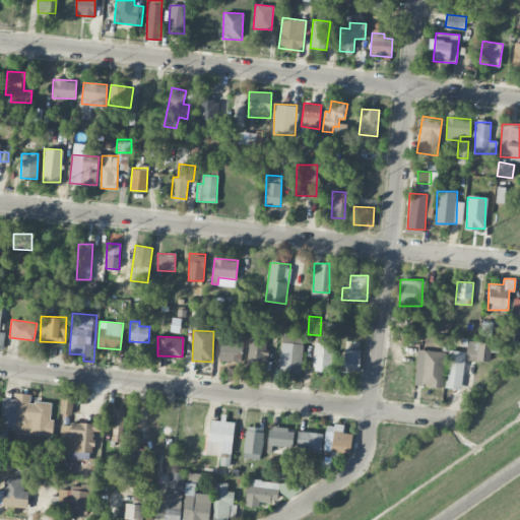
[(302,374),(303,337),(280,336),(279,374),(302,374)]
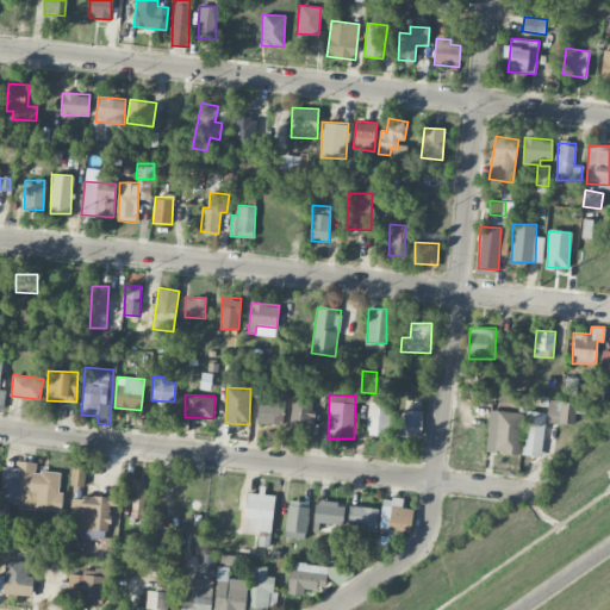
[(316,399),(293,396),(290,425),(312,428),(316,399)]
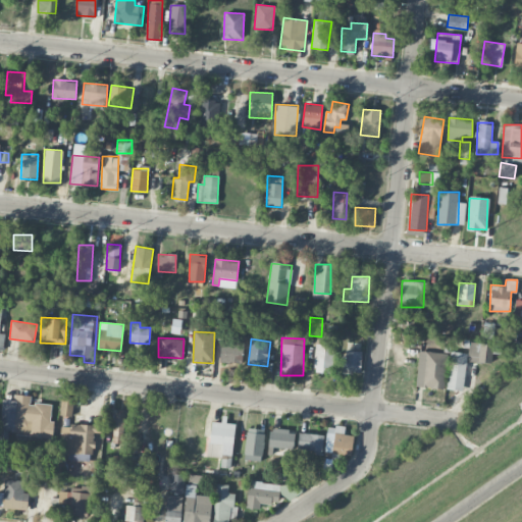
[(463,390),(466,361),(491,363),(492,353),(499,353),(500,345),(469,342),(468,353),(451,351),(446,388),(463,390)]
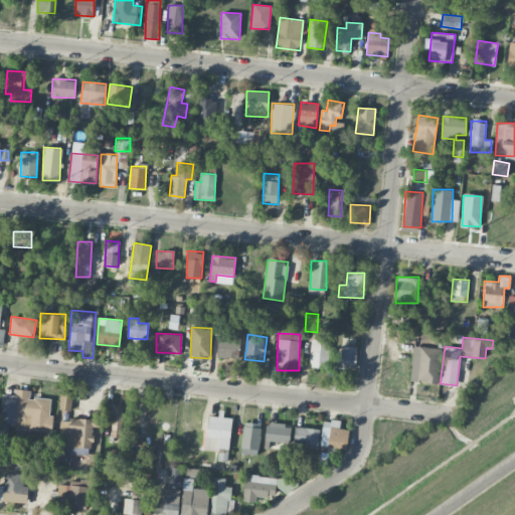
[(329,340),(311,339),(310,367),(328,368),(329,340)]
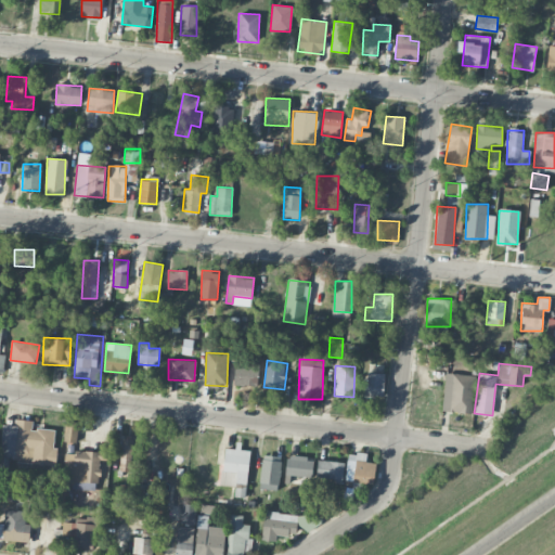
[(385,373),(365,373),(365,397),(384,397),(385,373)]
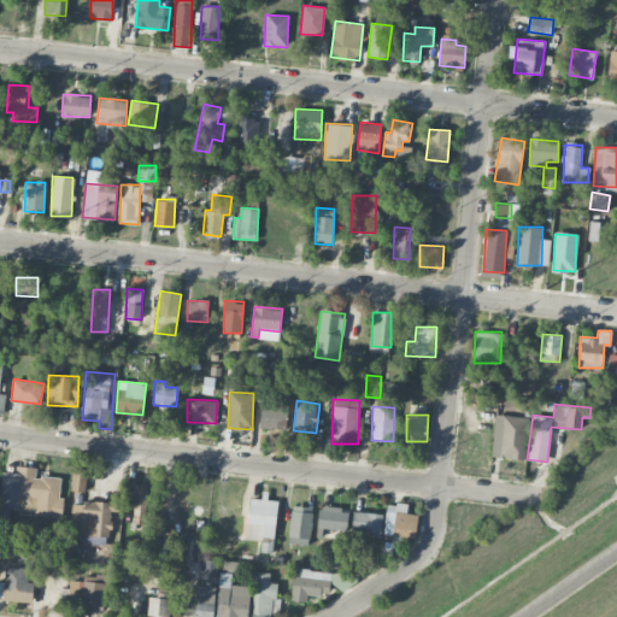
[(491,457),(523,460),(528,418),(497,415),(491,457)]
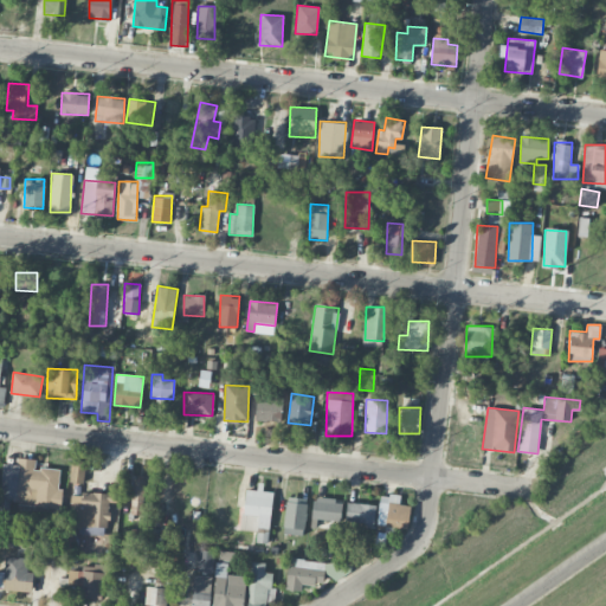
[(0,496),(0,501),(62,507),(63,488),(58,488),(59,470),(34,468),(36,459),(18,457),(17,464),(2,464),(0,496)]
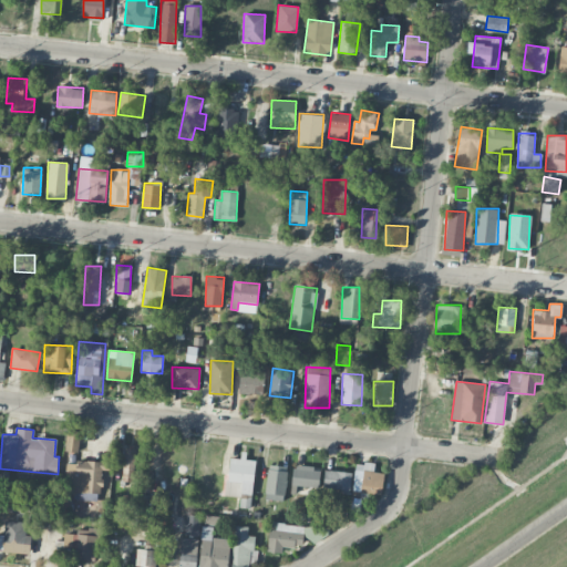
[(79,452),(80,429),(66,429),(65,451),(79,452)]
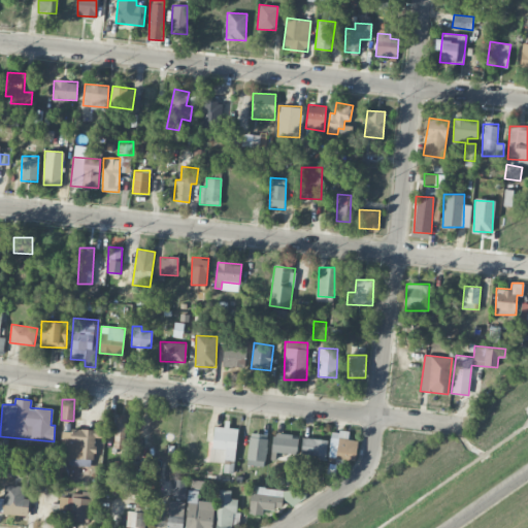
[(128,415),(117,414),(113,448),(124,449),(128,415)]
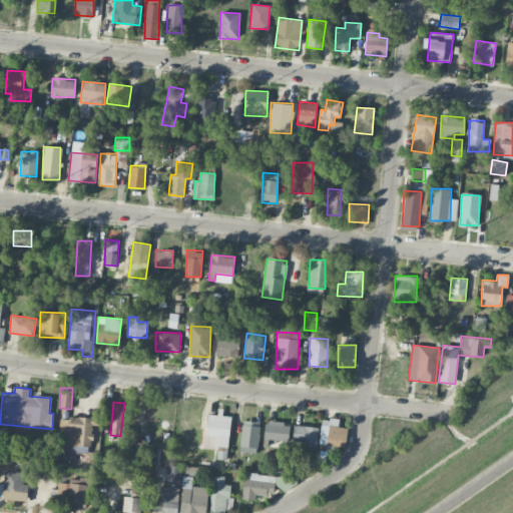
[(207,414),(204,449),(217,450),(216,459),(226,460),(230,416),(219,415),(207,414)]
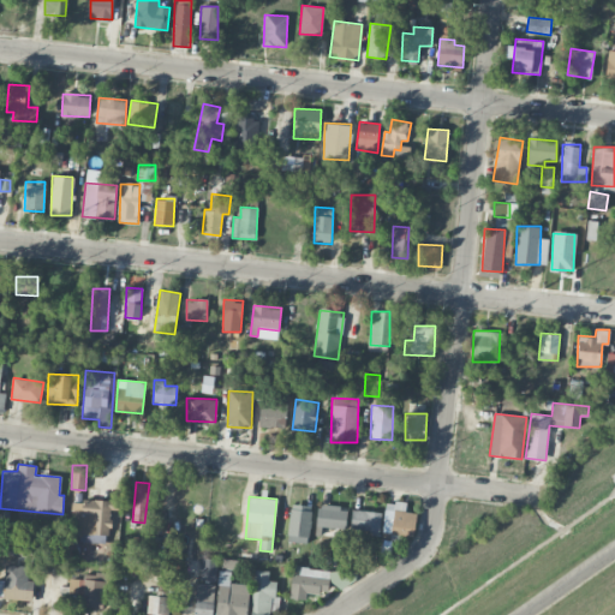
[(109,542),(111,509),(121,511),(121,501),(72,500),(71,541),(109,542)]
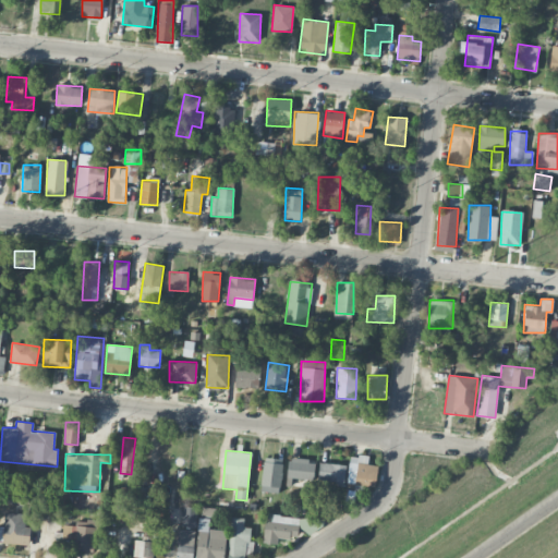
[(377,465),(367,464),(368,457),(349,456),(348,485),(376,486),(377,465)]
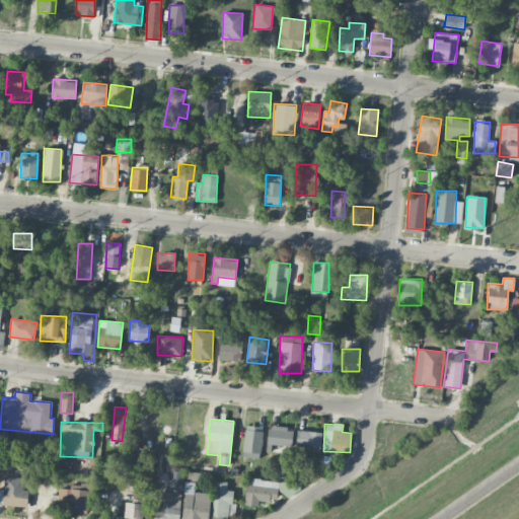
[(243,457),(261,458),(263,426),(244,426),(243,457)]
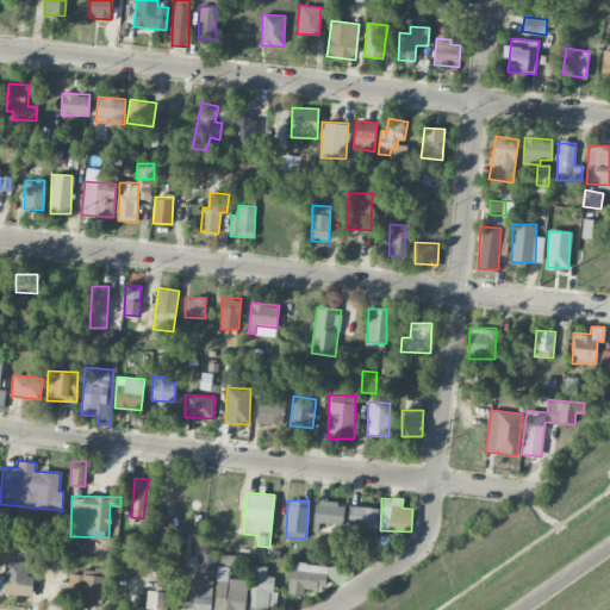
[(344,503),(316,500),(315,523),(343,524),(344,503)]
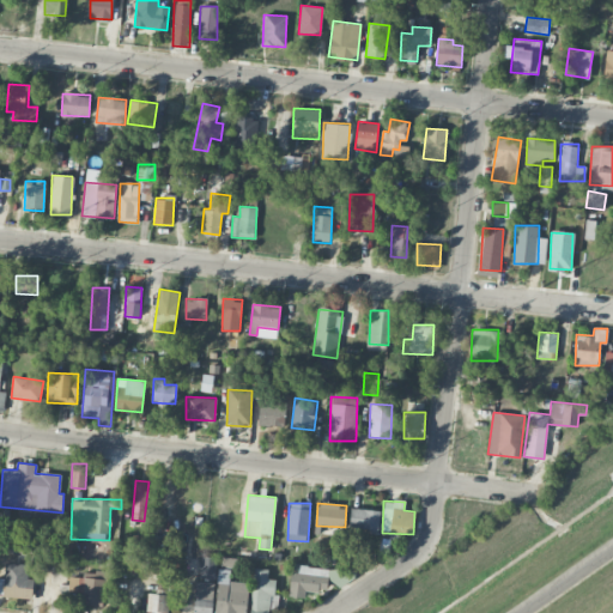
[(351,528),(380,529),(380,510),(351,509),(351,528)]
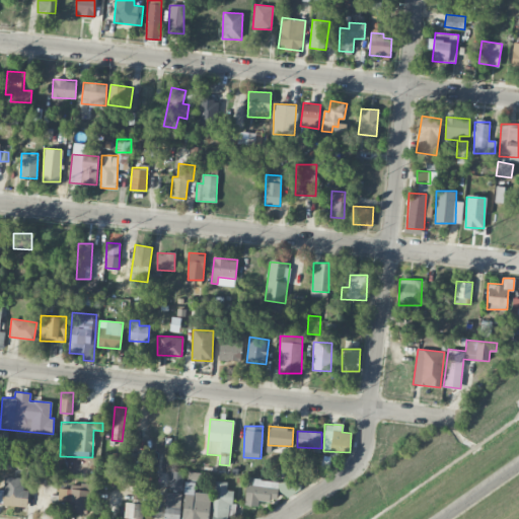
[(1,468),(24,471),(26,456),(3,453),(1,468)]
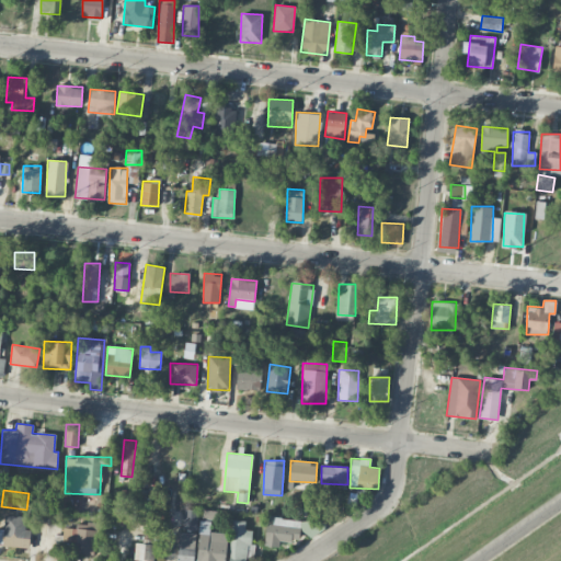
[(183,529),(197,530),(198,510),(184,508),(183,529)]
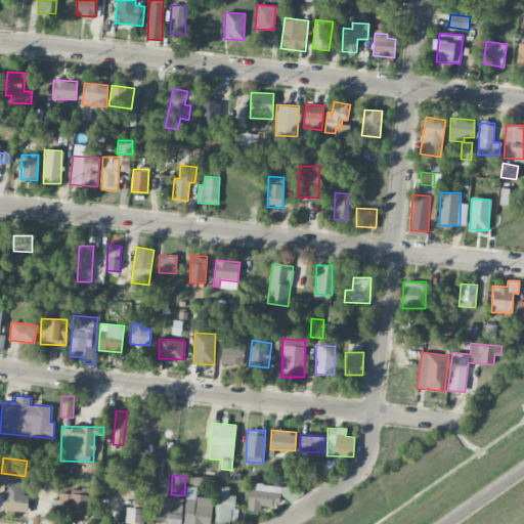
[(3,511),(28,511),(28,494),(24,494),(25,482),(4,481),(3,511)]
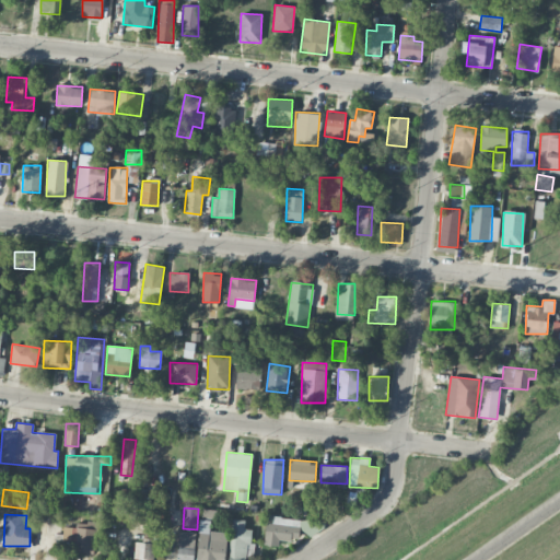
[(264,545),(278,546),(279,538),(299,540),(300,532),(324,534),(325,522),(275,517),(273,523),(266,523),(264,545)]
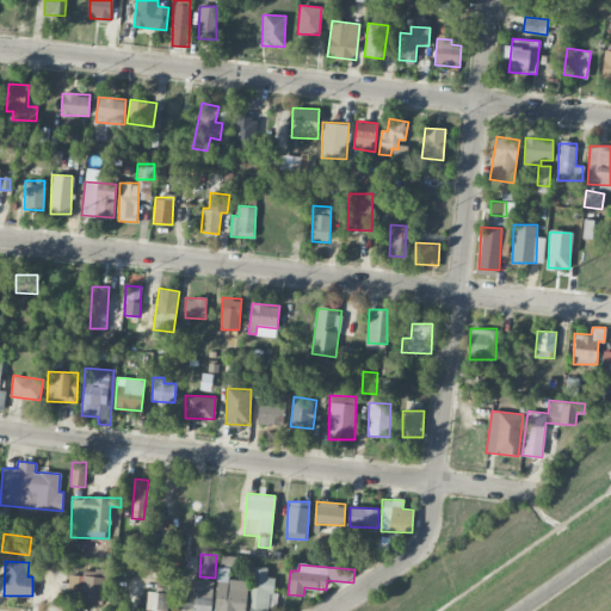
[(245,610),(247,580),(228,579),(229,567),(217,566),(214,610),(245,610)]
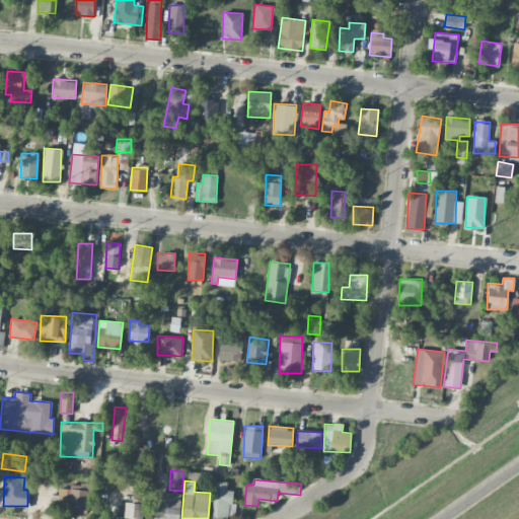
[(226,490),(227,482),(214,480),(212,518),(229,518),(231,490),(226,490)]
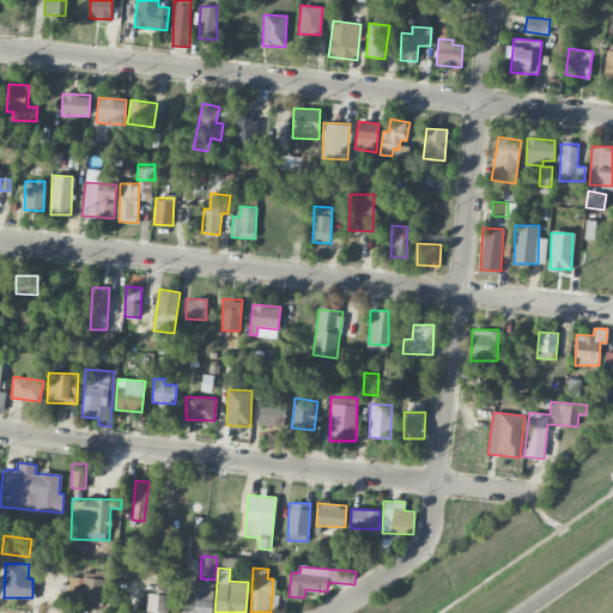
[(71,577),(71,592),(82,592),(82,605),(107,606),(108,571),(83,570),(82,577),(71,577)]
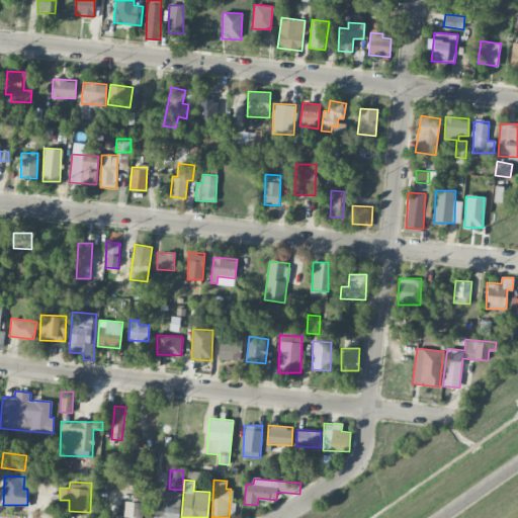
[(179,517),(181,492),(165,491),(163,517),(179,517)]
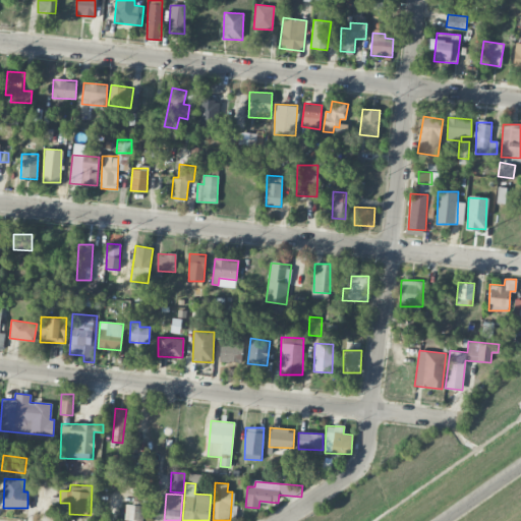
[(124,520),(142,520),(143,505),(125,504),(124,520)]
